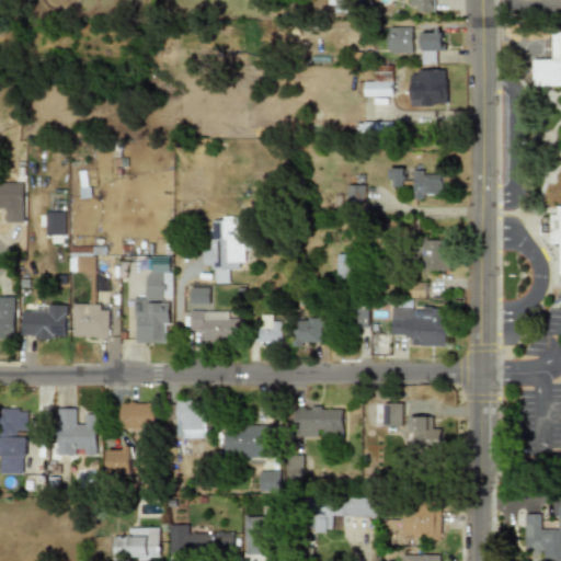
[(410,0),(410,13),(436,13),(436,0),(410,0)]
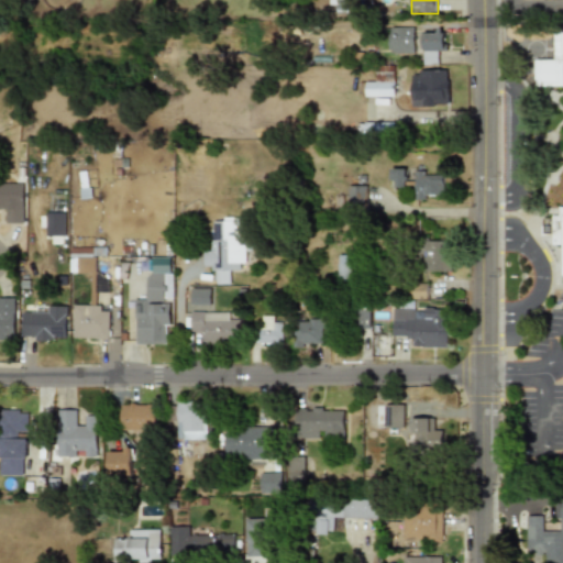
[(414,54),(414,26),(388,26),(388,54),(414,54)]
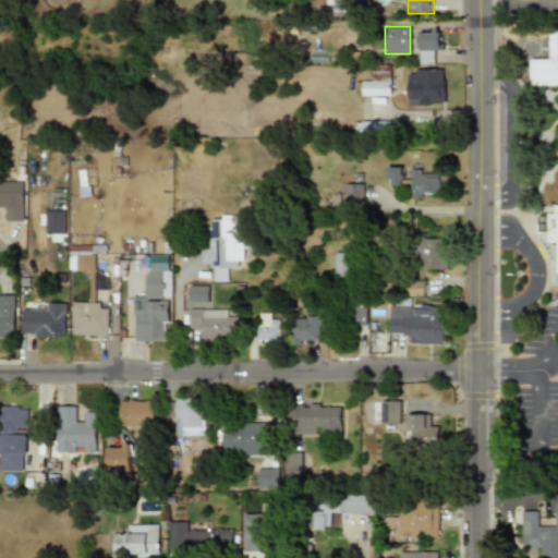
[(439,63),(439,28),(419,28),(419,63),(439,63)]
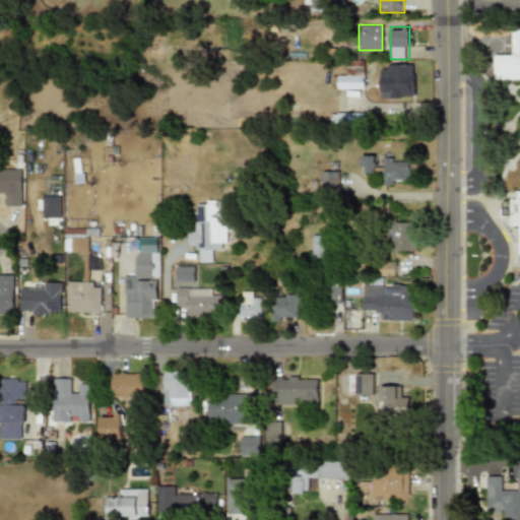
[(304,29),(304,45),(343,45),(343,29),(304,29)]
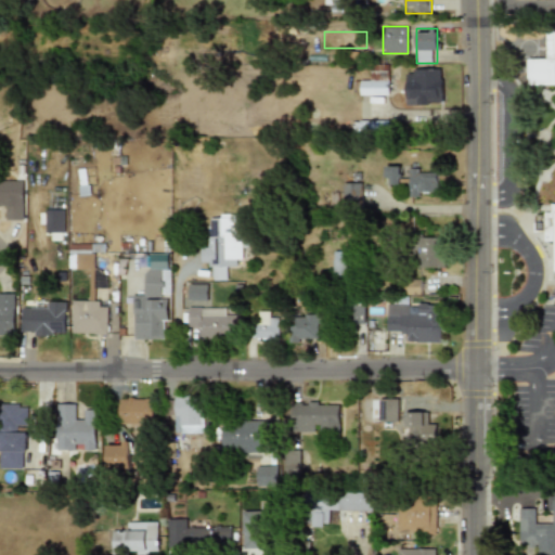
[(554,31),(546,31),(546,59),(528,59),(528,85),(554,85),(554,31)]
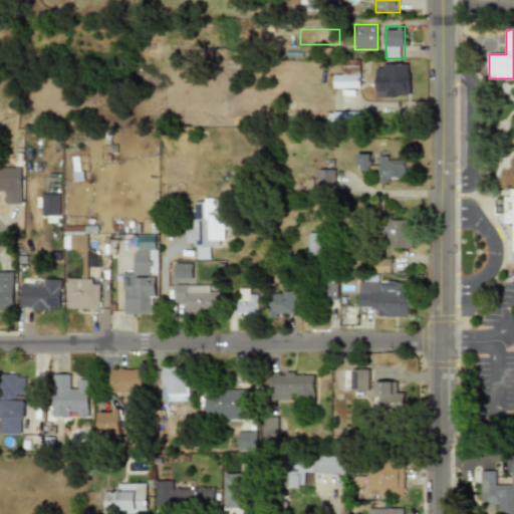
[(333,88),(358,88),(358,62),(344,62),(344,72),(333,72),(333,88)]
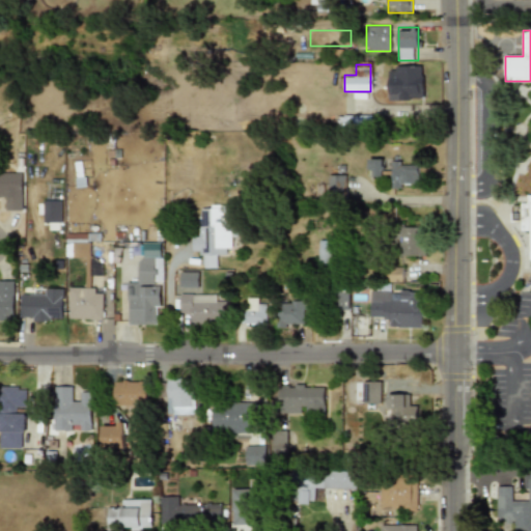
[(389,100),(422,100),(422,65),(389,65),(389,100)]
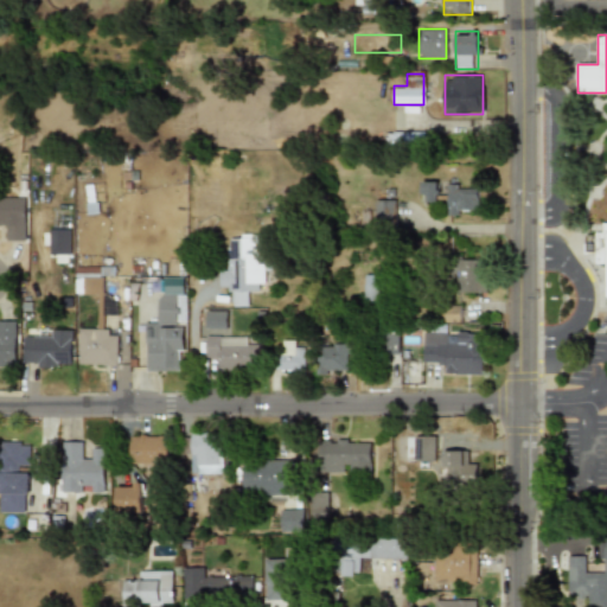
[(384,148),(425,148),(425,132),(384,132),(384,148)]
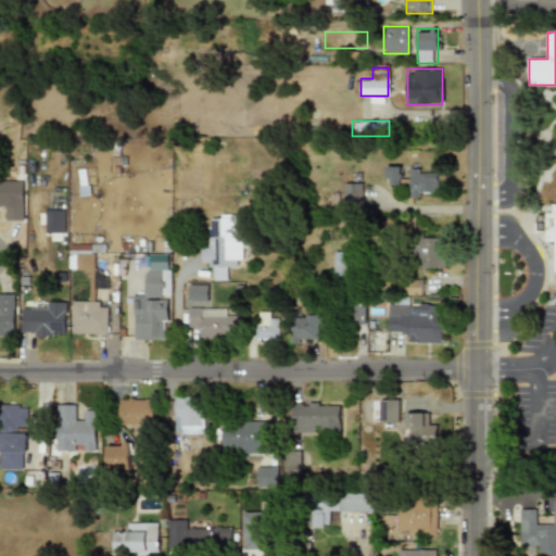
[(383,186),(401,186),(401,166),(383,166),(383,186)]
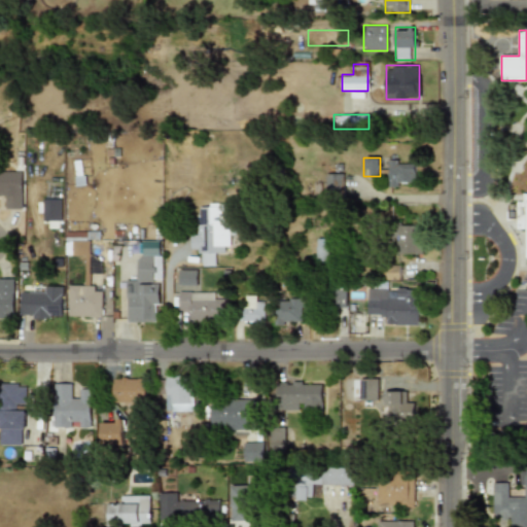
[(388,186),(415,186),(415,163),(388,163),(388,186)]
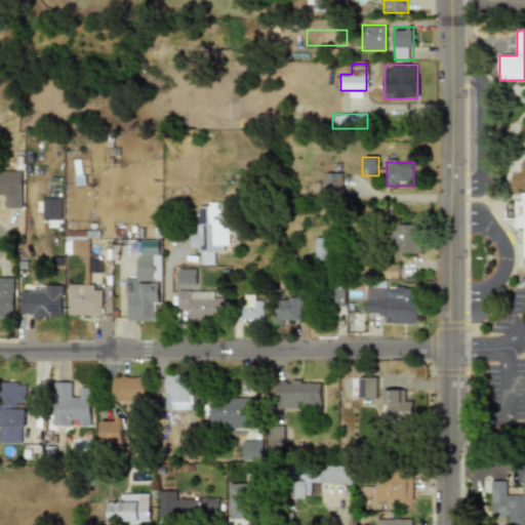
[(23,169),(0,169),(0,197),(3,197),(3,208),(23,208),(23,169)]
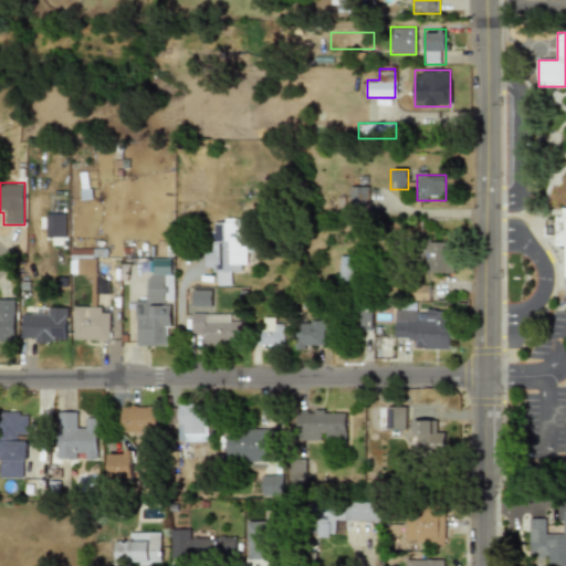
[(367,187),(353,187),(353,207),(367,207),(367,187)]
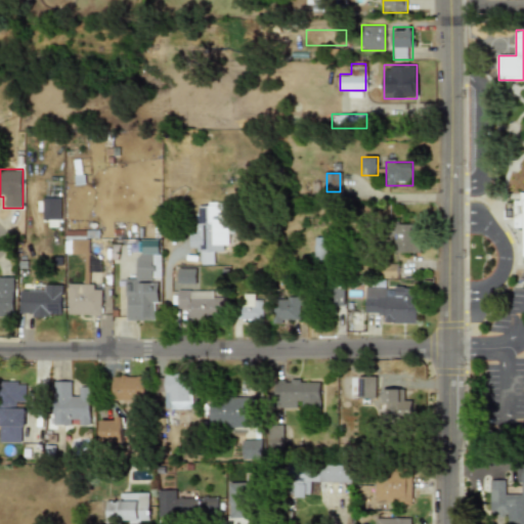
[(523,192),(519,192),(519,201),(513,201),(513,227),(523,227),(523,256),(523,192)]
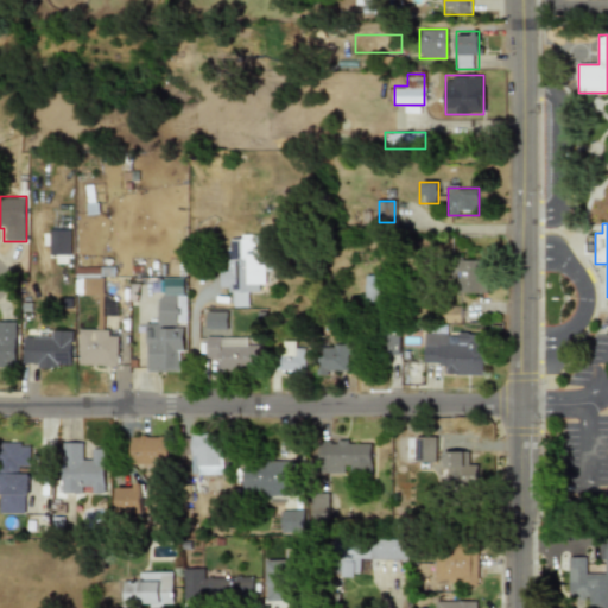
[(70,229),(49,229),(48,254),(69,255),(70,229)]
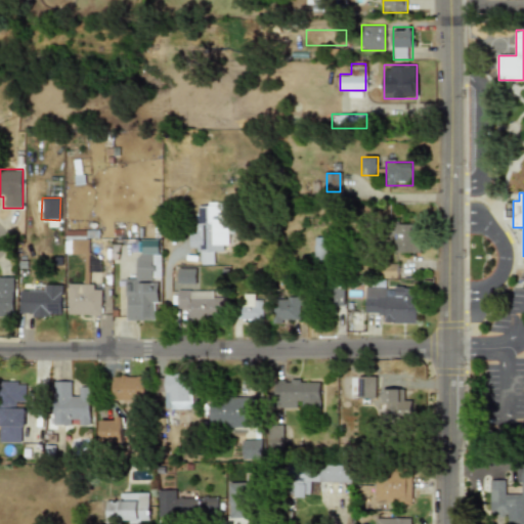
[(229,204),(200,204),(199,231),(189,231),(189,253),(200,253),(200,264),(219,264),(219,243),(228,243),(229,204)]
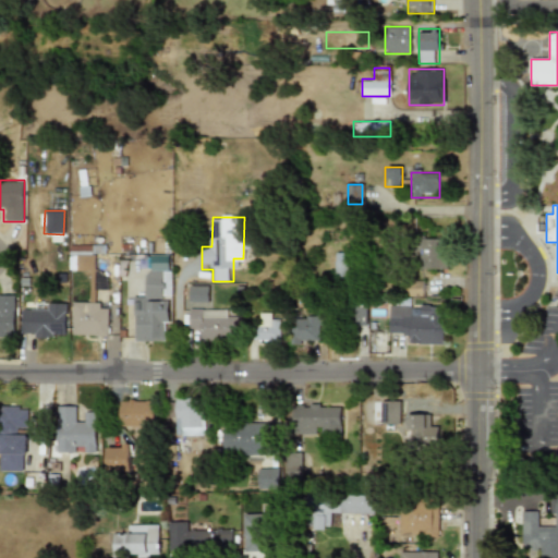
[(417,239),(417,269),(445,269),(445,239),(417,239)]
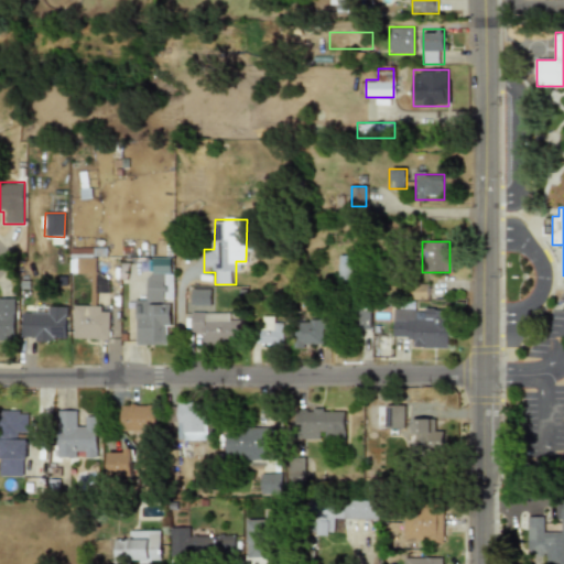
[(95,273),(96,248),(69,247),(69,263),(76,263),(76,273),(95,273)]
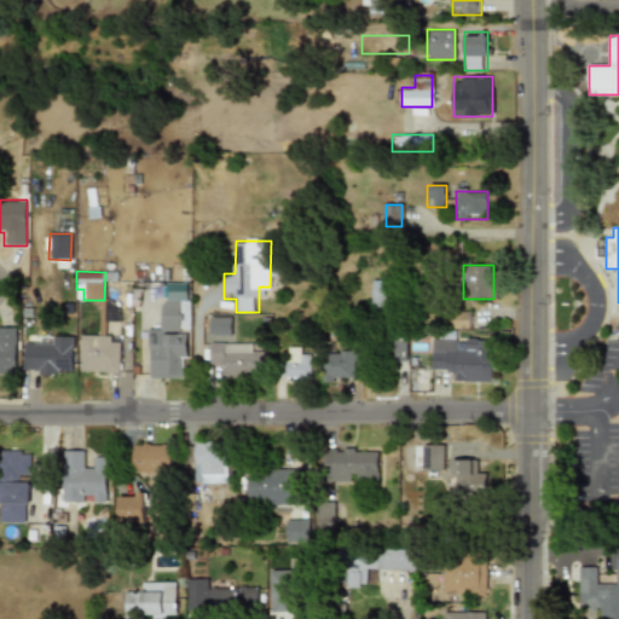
[(371,306),(386,306),(386,281),(371,281),(371,306)]
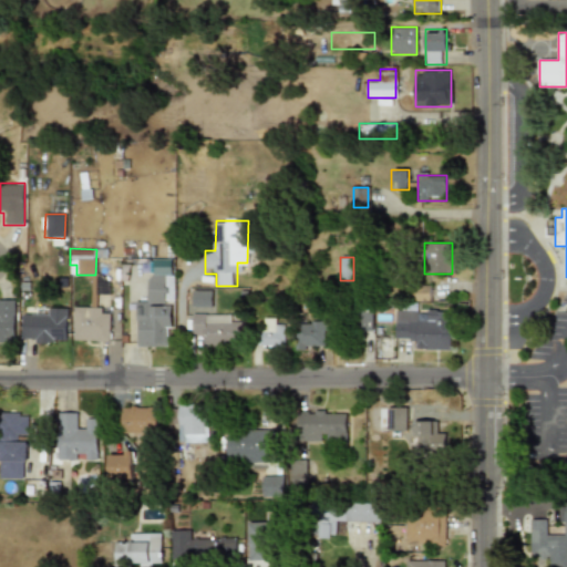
[(174,259),(150,258),(150,300),(137,300),(136,341),(173,342),(174,259)]
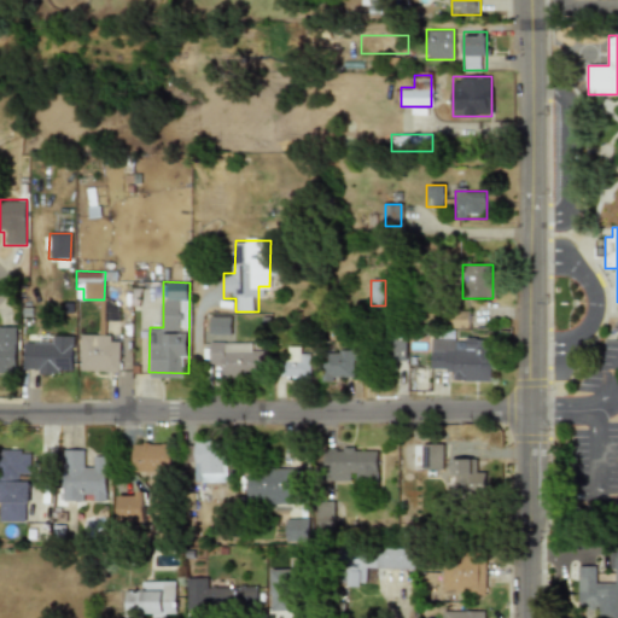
[(233,315),(209,315),(209,334),(233,334),(233,315)]
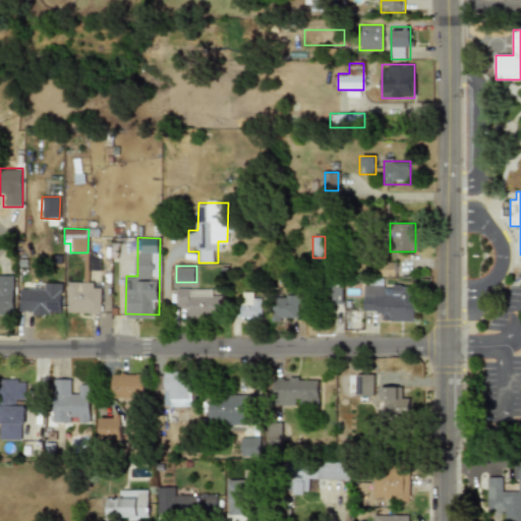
[(0,314),(12,314),(12,275),(0,275),(0,314)]
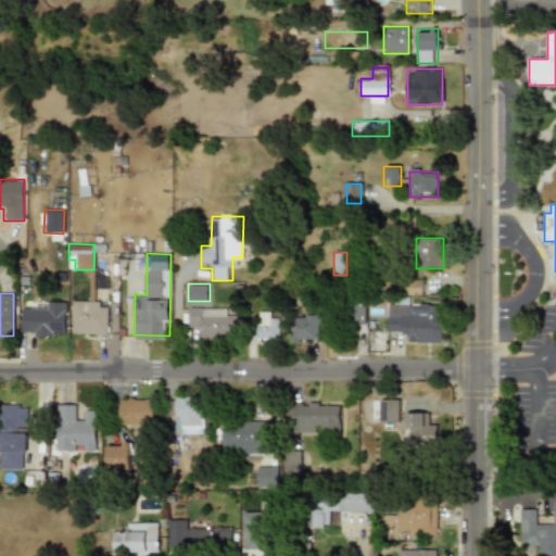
[(442,343),(442,306),(407,305),(408,298),(388,298),(387,331),(408,331),(408,342),(442,343)]
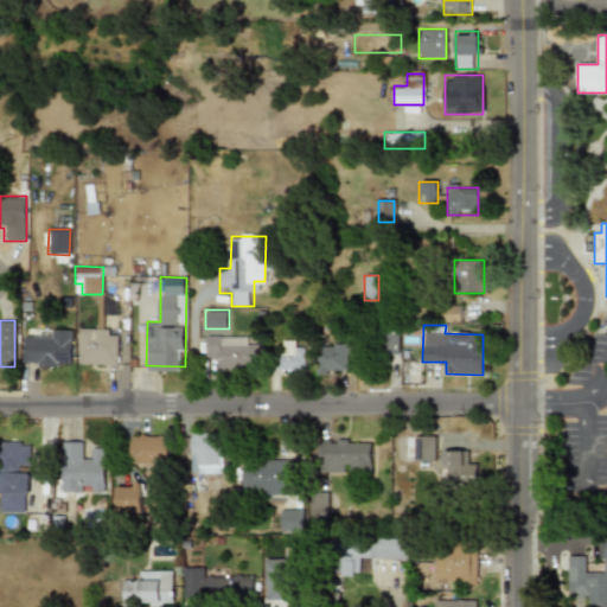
[(78,365),(117,365),(117,328),(78,328),(78,365)]
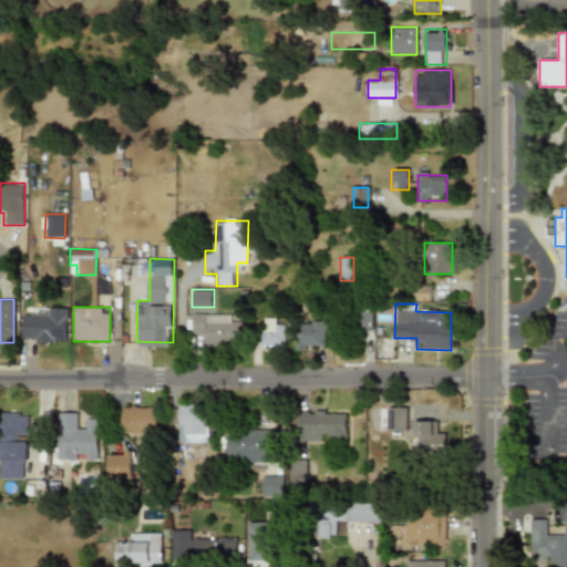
[(68,343),(68,308),(31,308),(31,312),(23,312),(22,342),(68,343)]
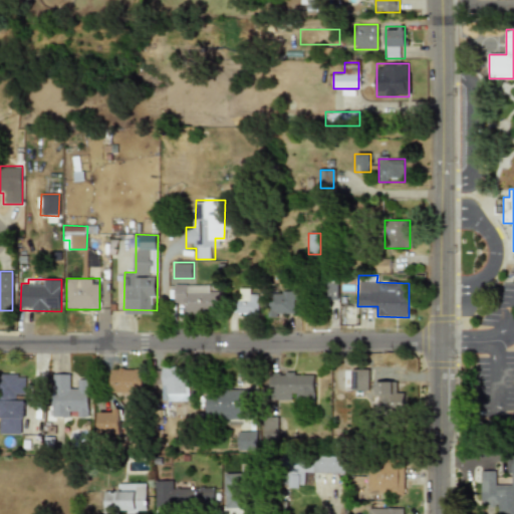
[(337,279),(322,279),(322,299),(337,299),(337,279)]
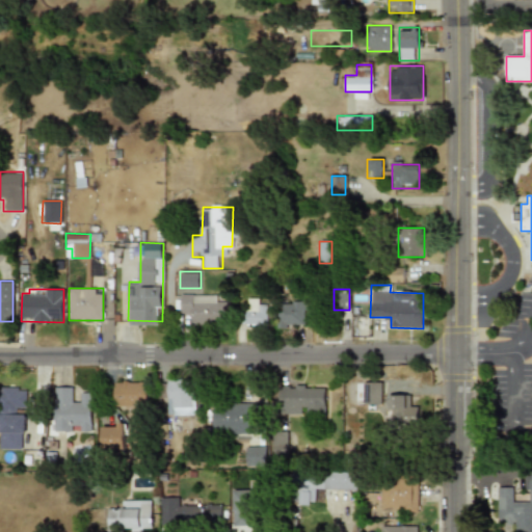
[(227,326),(227,304),(217,304),(217,294),(179,294),(179,316),(190,316),(190,326),(227,326)]
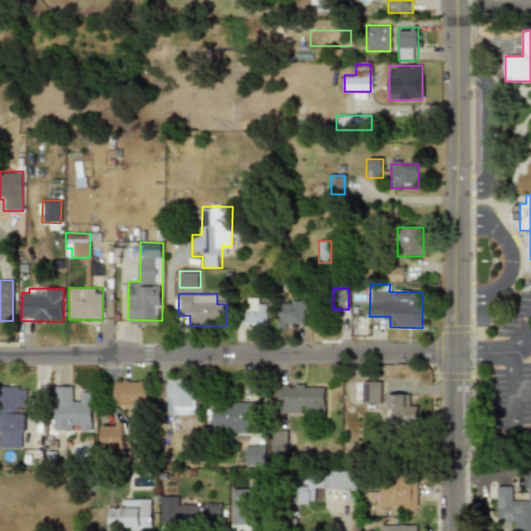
[(266,327),(266,299),(244,299),(244,327),(266,327)]
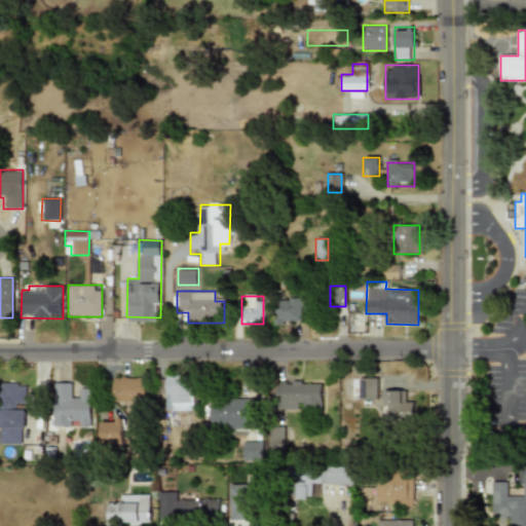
[(303,322),(304,298),(276,298),(276,322),(303,322)]
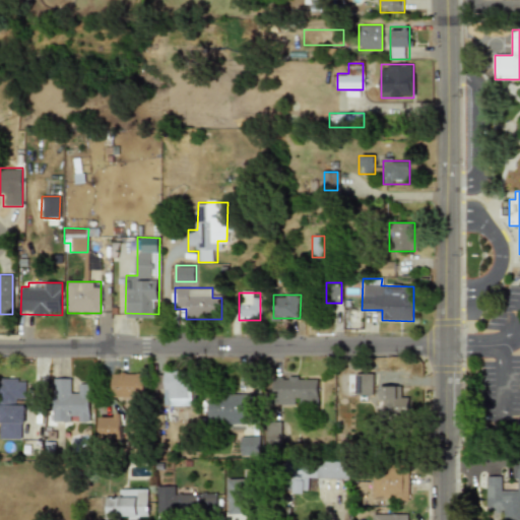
[(190,370),(163,370),(163,405),(190,405),(190,370)]
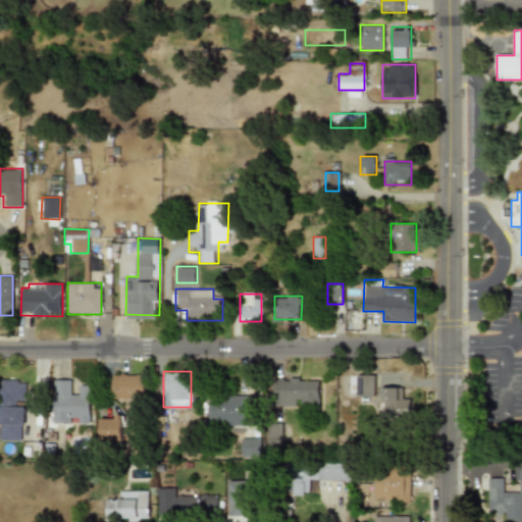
[(111,398),(145,398),(145,374),(111,374),(111,398)]
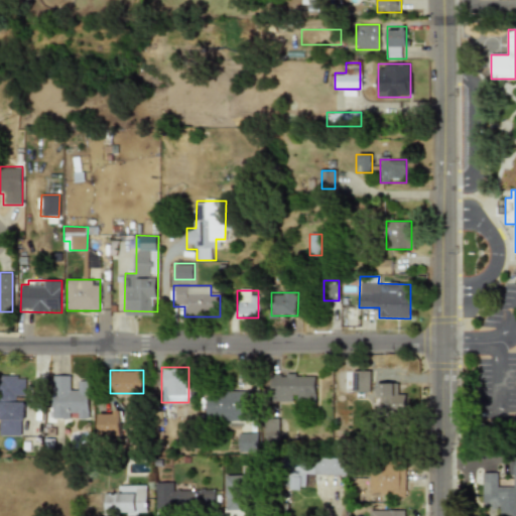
[(368,371),(351,371),(352,392),(368,392),(368,371)]
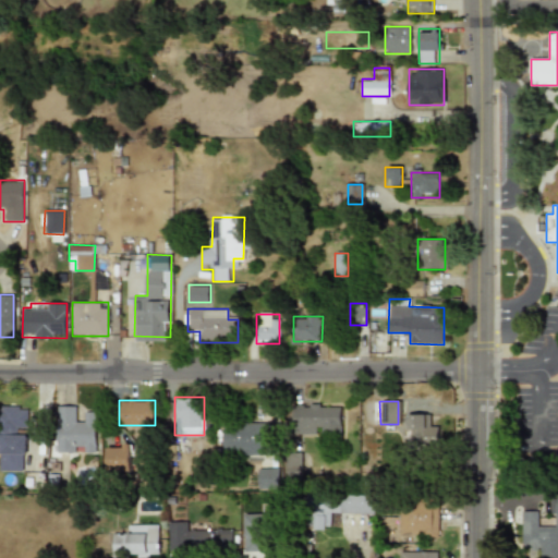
[(340,404),(292,404),(292,433),(340,433),(340,404)]
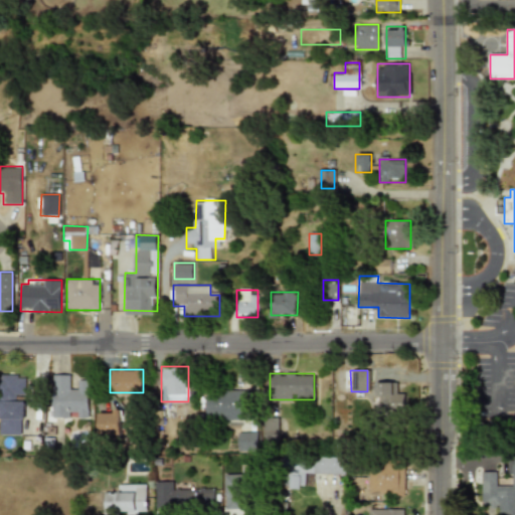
[(25,374),(0,374),(0,435),(24,435),(25,374)]
